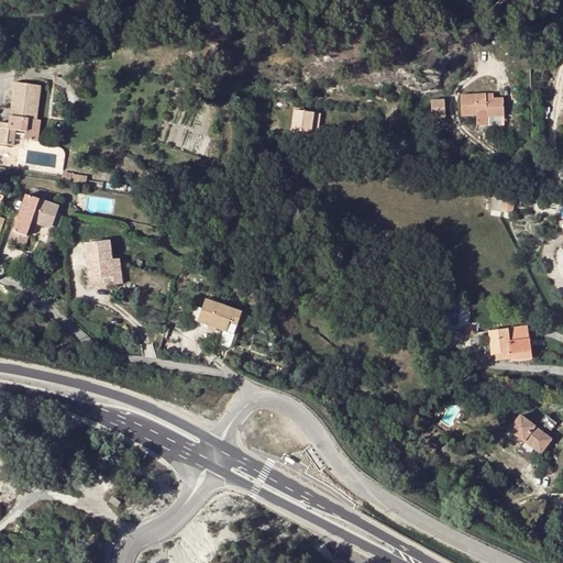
[(33,111),(36,86),(14,84),(11,111),(30,111),(33,111)]
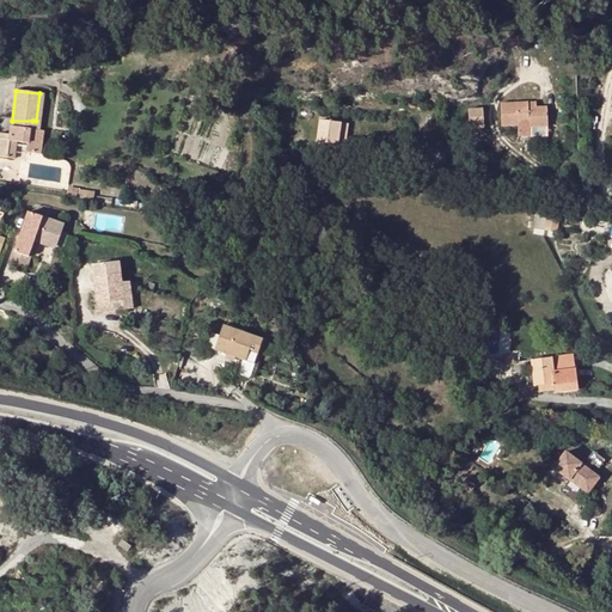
[(527,103),(501,103),(502,126),(519,126),(519,120),(528,120),(528,127),(548,127),(548,108),(536,108),(527,108),(527,103)]
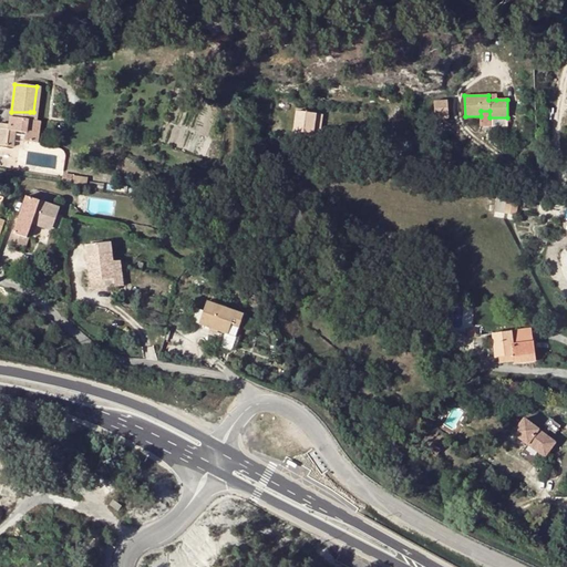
[(449,101),(435,101),(435,117),(449,117),(449,101)]
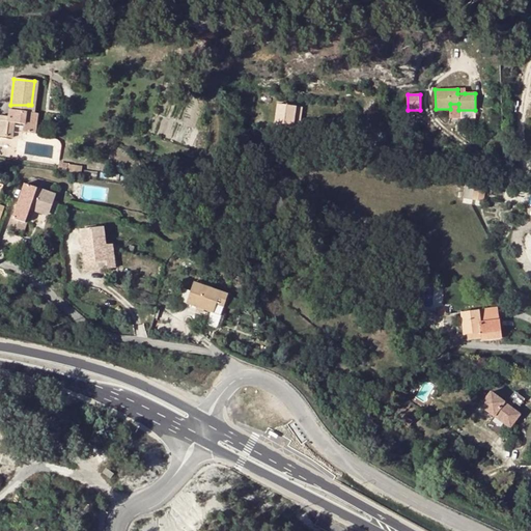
[(28,105),(10,105),(8,116),(0,115),(0,134),(6,136),(8,122),(15,122),(24,123),(23,131),(35,133),(37,113),(34,113),(27,113),(28,105)]
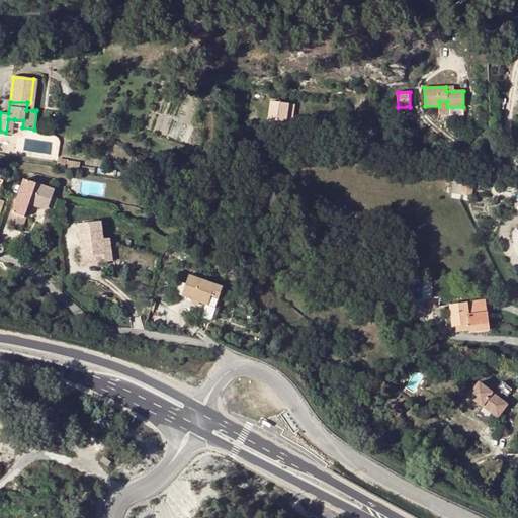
[(271,102),(267,132),(290,135),(294,105),(271,102)]
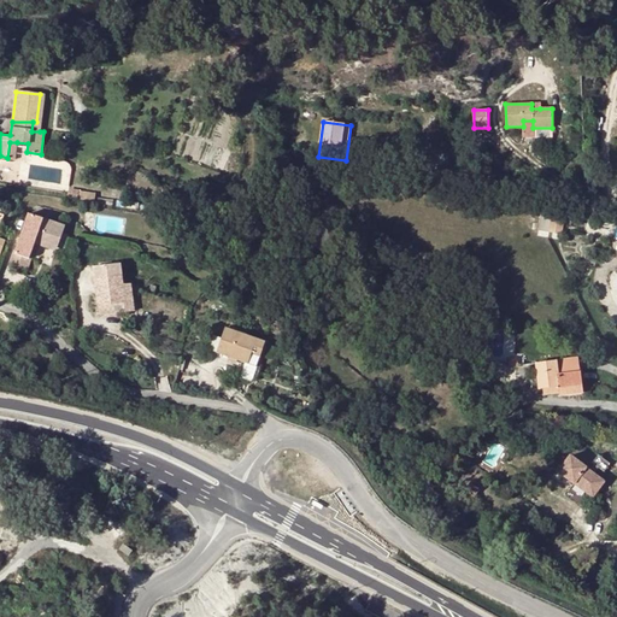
[(98,189),(80,187),(80,193),(78,203),(97,205),(98,189)]
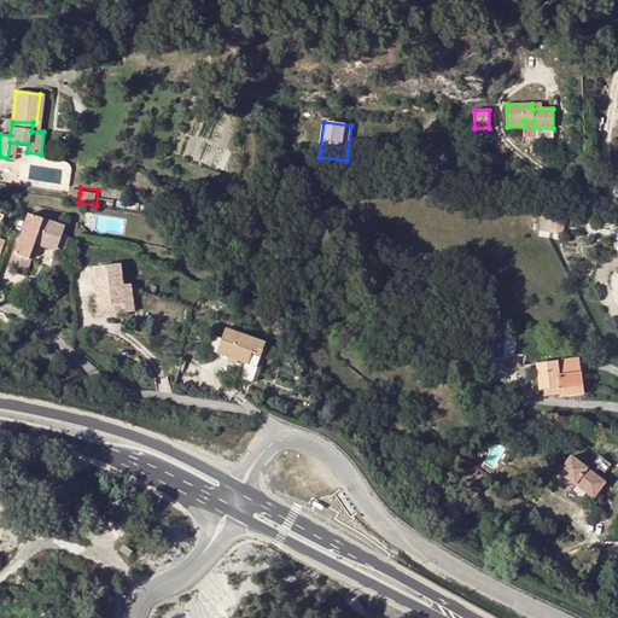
[(235,196),(226,190),(220,198),(229,205),(235,196)]
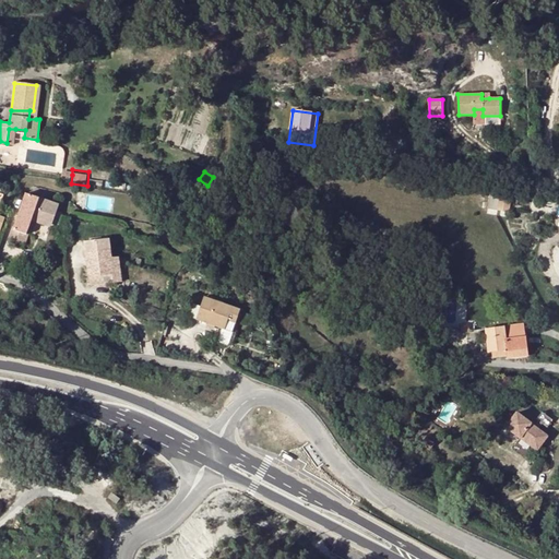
[(26,234),(32,222),(34,216),(51,224),(59,206),(27,194),(15,229),(12,228),(9,239),(24,246),(28,235),(26,234)]
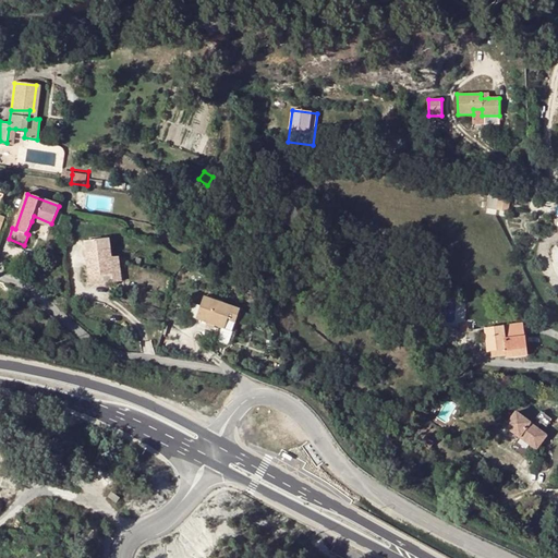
[(508,199),(497,197),(495,210),(506,213),(508,199)]
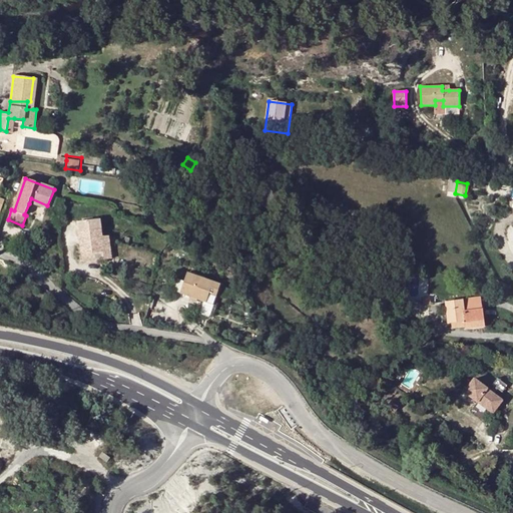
[(500,202),(495,197),(488,203),(493,208),(500,202)]
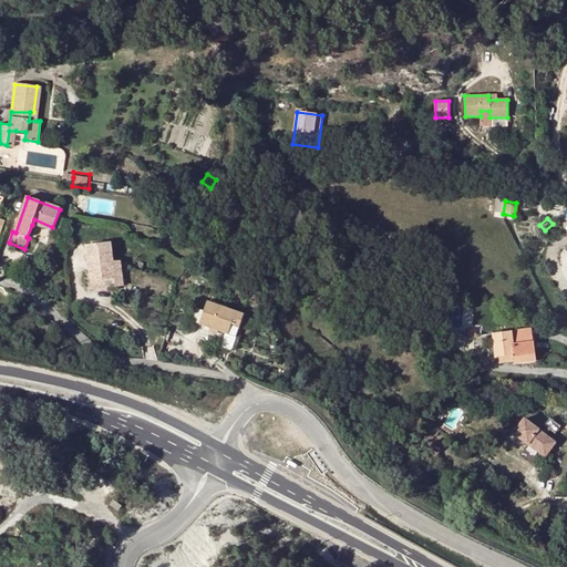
[(34,219),(32,225),(50,233),(52,227),(34,219)]
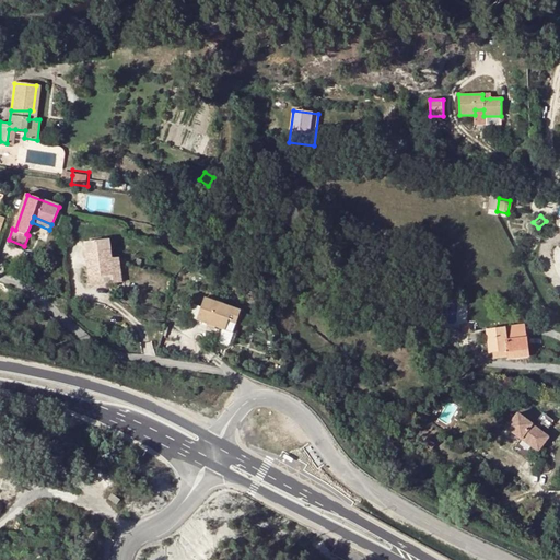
[(108,243),(86,245),(90,278),(113,275),(115,283),(123,282),(119,257),(113,258),(112,252),(111,252),(108,243)]
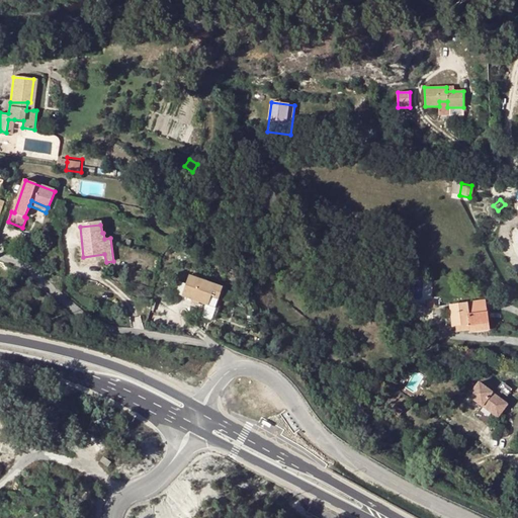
[(104,254),(83,257),(84,264),(106,262),(104,254)]
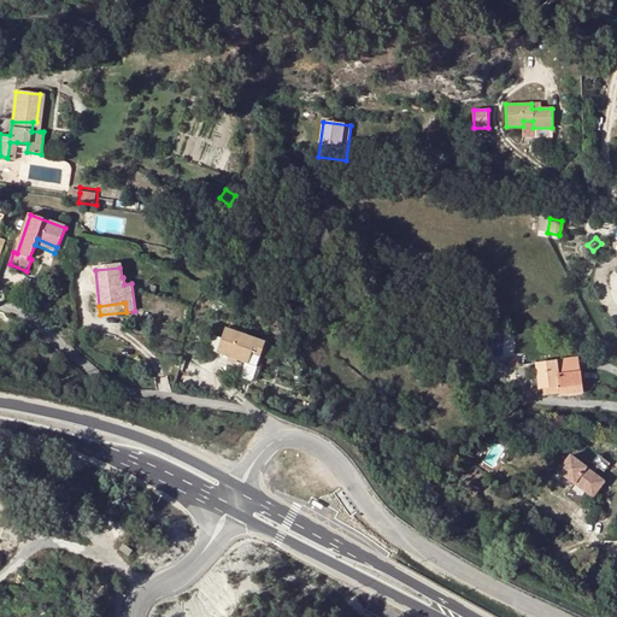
[(257,344),(225,331),(216,356),(247,368),(257,344)]
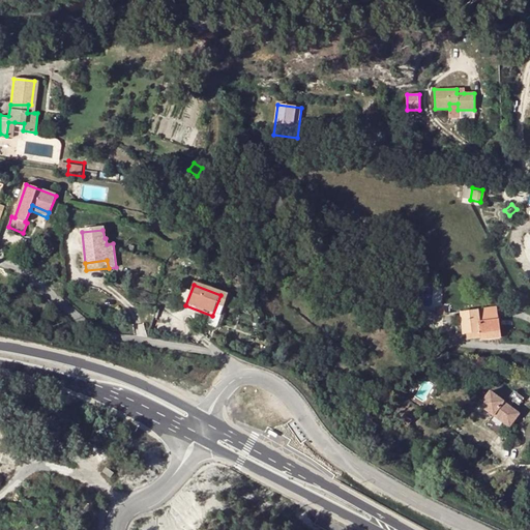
[(228,298),(221,295),(212,316),(221,319),(228,298)]
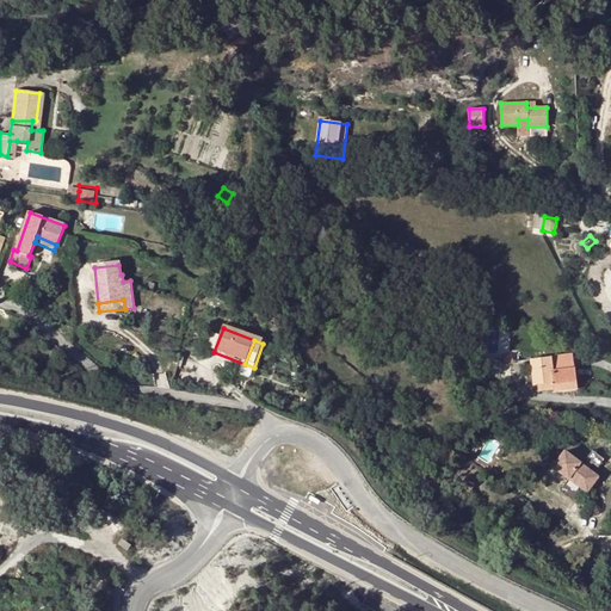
[(572,355),(549,358),(551,372),(574,369),(572,355)]
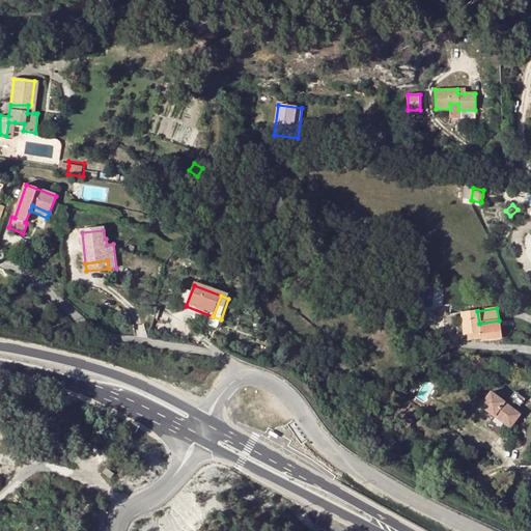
[(479,332),(480,338),(481,341),(501,338),(499,320),(479,324),(477,311),(460,313),(465,334),(467,334),(479,332)]
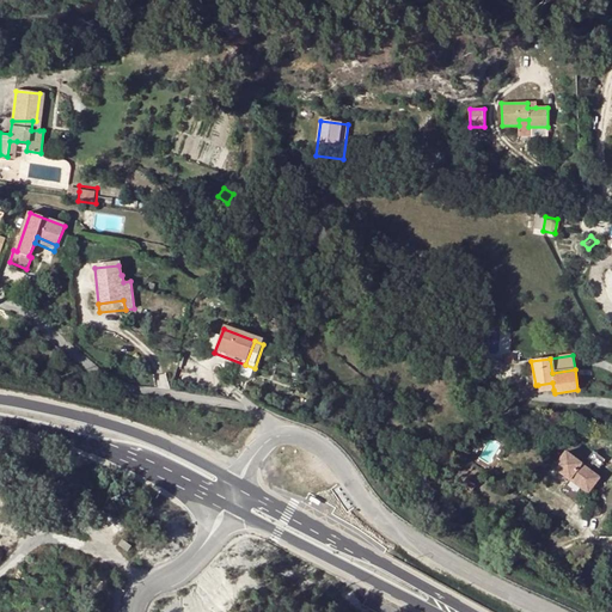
[(600,478),(567,452),(554,467),(588,494),(600,478)]
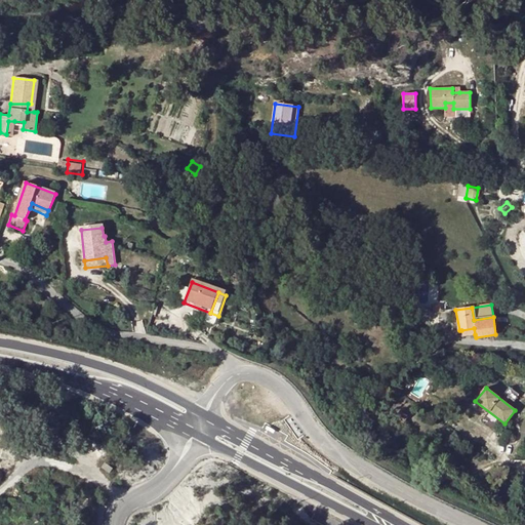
[(399,410),(395,415),(402,421),(407,416),(399,410)]
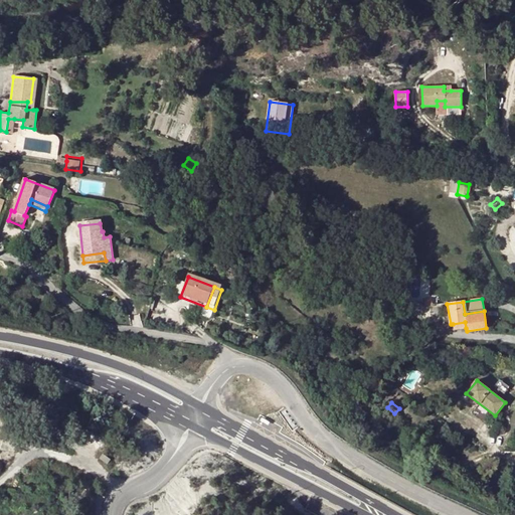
[(464,409),(457,404),(455,407),(461,412),(464,409)]
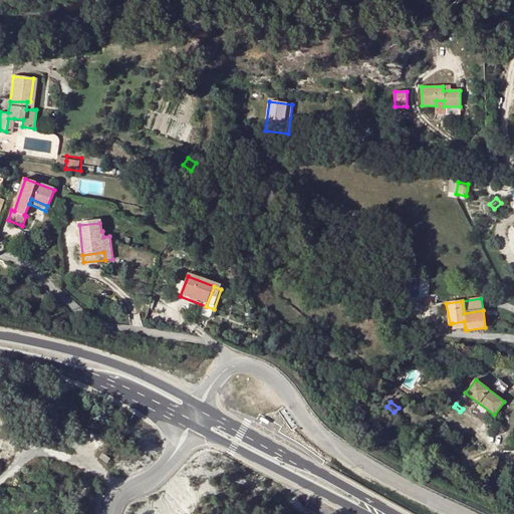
[(101,453),(98,457),(107,464),(110,459),(101,453)]
